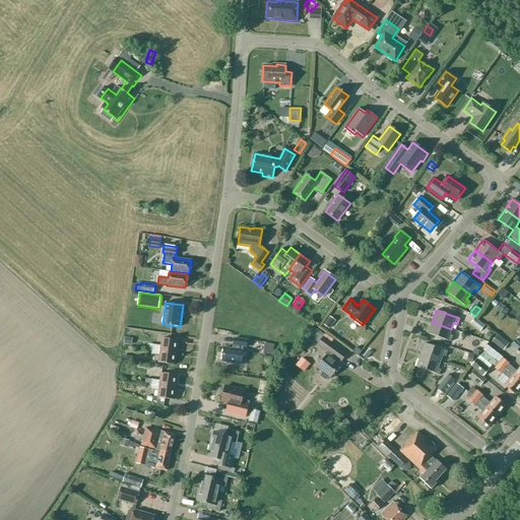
[(323,325),(329,329),(335,320),(329,316),(323,325)]
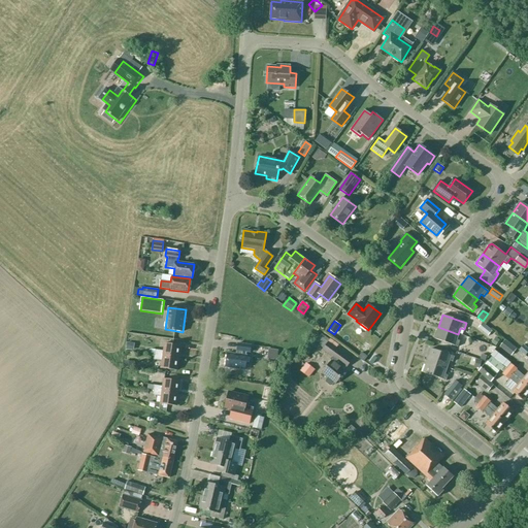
[(477,328),(488,336),(492,330),(482,323),(477,328)]
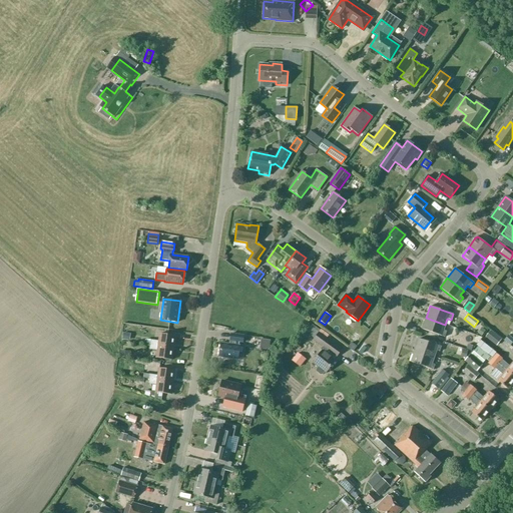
[(445,325),(426,318),(422,329),(445,337),(447,332),(443,330),(445,325)]
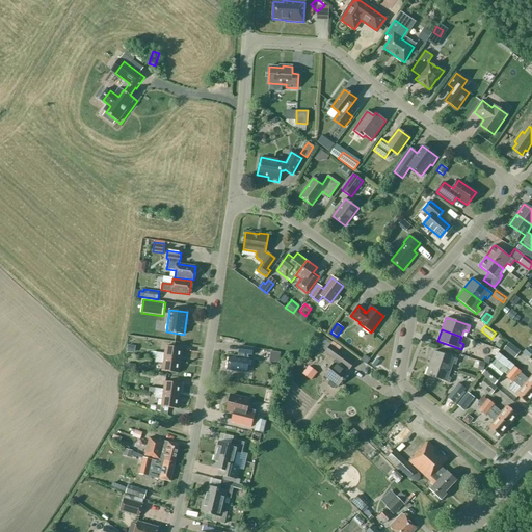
[(325,351),(324,352),(335,360),(333,363),(334,364),(324,376),(329,380),(327,383),(328,386),(333,389),(335,389),(337,386),(338,387),(348,374),(346,372),(348,369),(349,370),(354,363),(322,339),(319,343),(322,346),(321,348),(325,351)]
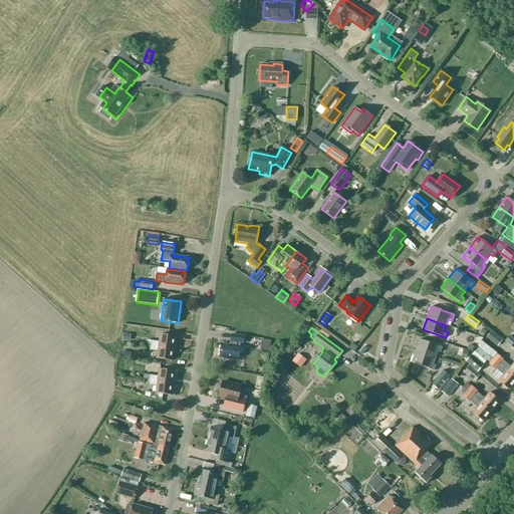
[(502,339),(492,330),(486,337),(497,346),(502,339)]
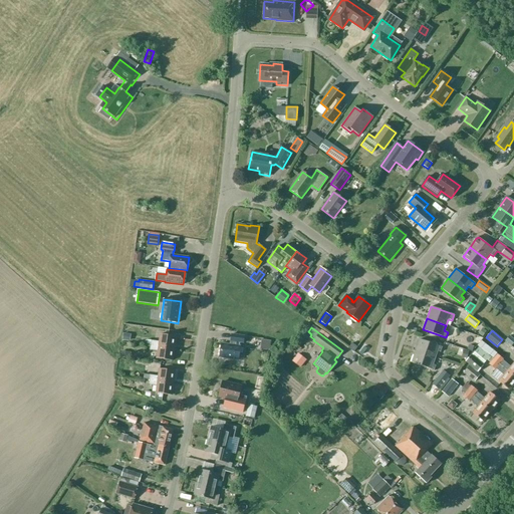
[(146,344),(151,345),(174,348),(176,336),(160,334),(159,341),(151,340),(147,340),(146,344)]
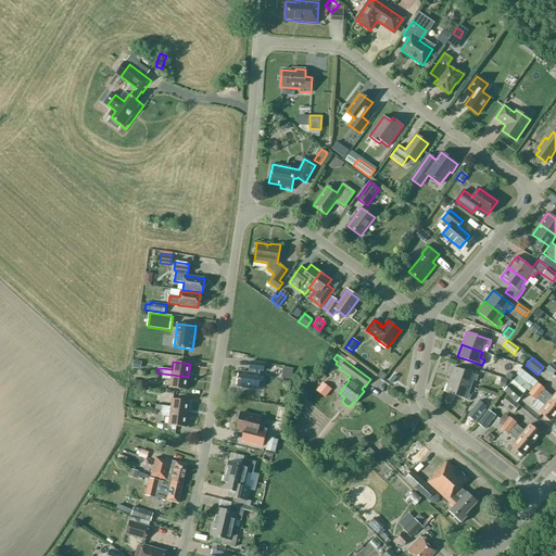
[(260,370),(263,371),(264,364),(250,362),(249,369),(250,369),(250,374),(239,371),(237,387),(257,389),(260,375),(258,375),(260,370)]
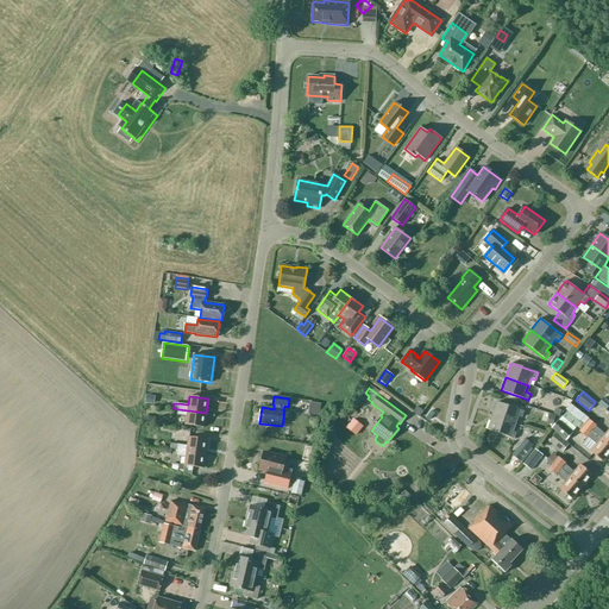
[(608,401),(603,397),(598,403),(606,410),(608,406),(608,401)]
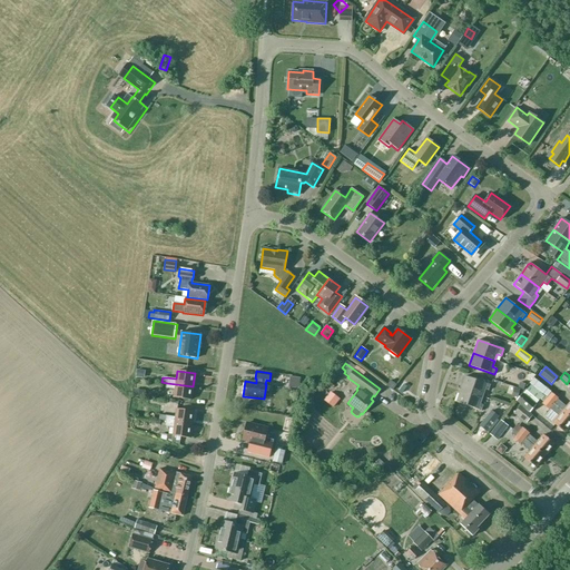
[(482,396),(484,390),(488,391),(489,391),(491,385),(487,383),(465,376),(461,390),(482,396)]
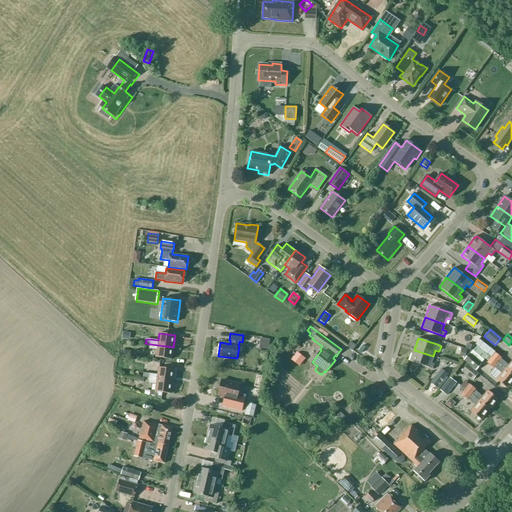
[(259,351),(268,351),(267,341),(258,341),(259,351)]
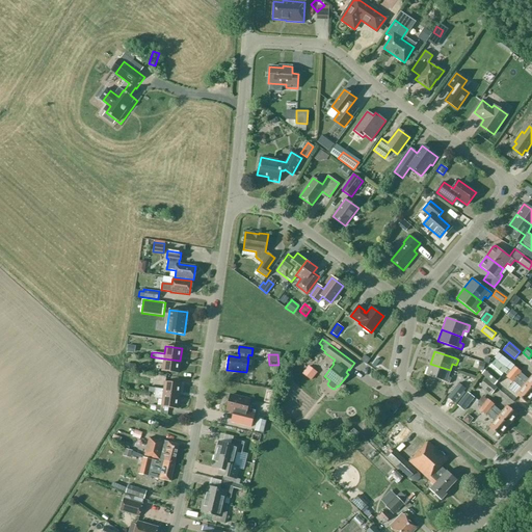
[(367,364),(370,360),(365,354),(361,360),(367,364)]
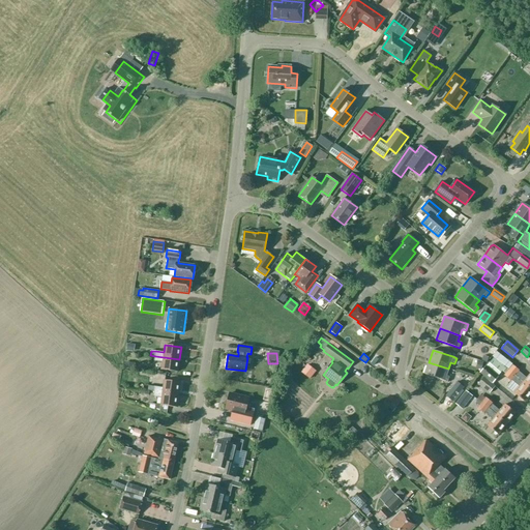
[(155,356),(154,361),(163,362),(162,370),(178,372),(179,359),(155,356)]
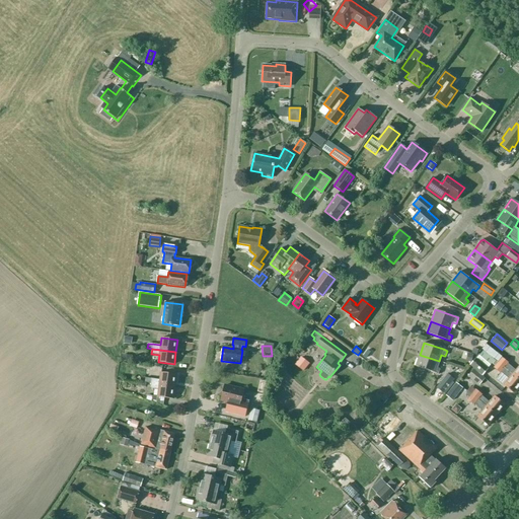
[(514,394),(518,387),(518,380),(498,363),(483,350),(475,359),(475,358),(469,365),(483,375),(488,369),(487,368),(491,363),(495,366),(494,367),(500,373),(501,372),(509,379),(503,385),(514,394)]
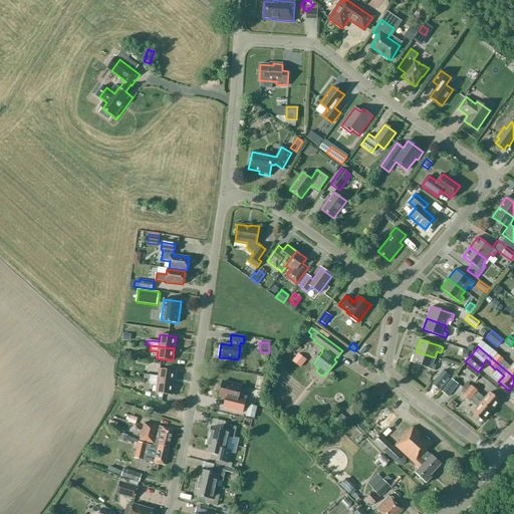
[(433,363),(435,357),(416,351),(412,362),(430,369),(434,370),(436,365),(433,363)]
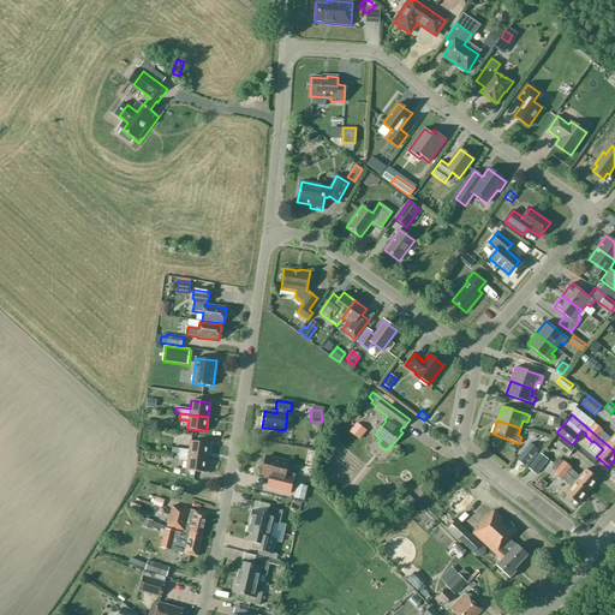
[(590,430),(614,451),(614,434),(610,439),(601,431),(602,430),(595,424),(590,430)]
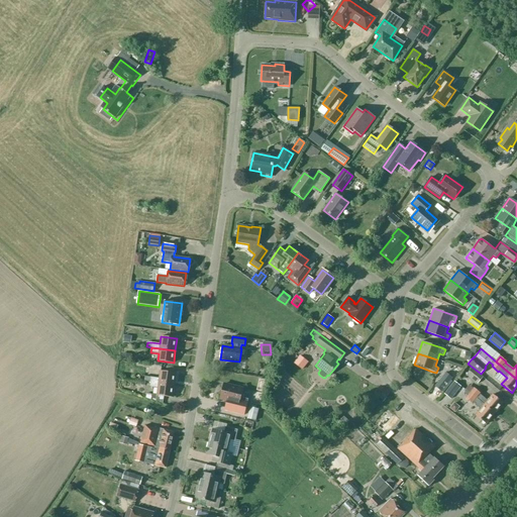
[(296,372),(302,369),(297,358),(291,360),(296,372)]
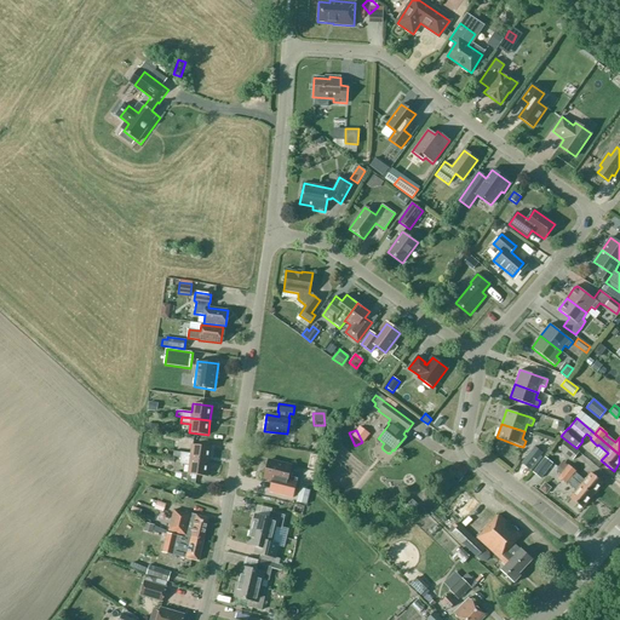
[(566,442),(560,449),(573,460),(579,453),(566,442)]
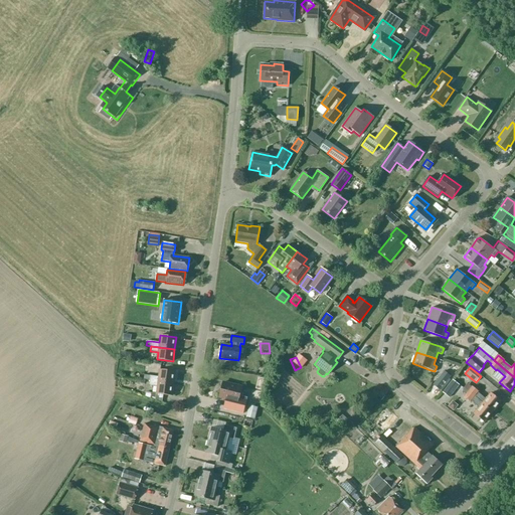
[(173,384),(175,372),(159,369),(158,377),(150,375),(150,380),(173,384)]
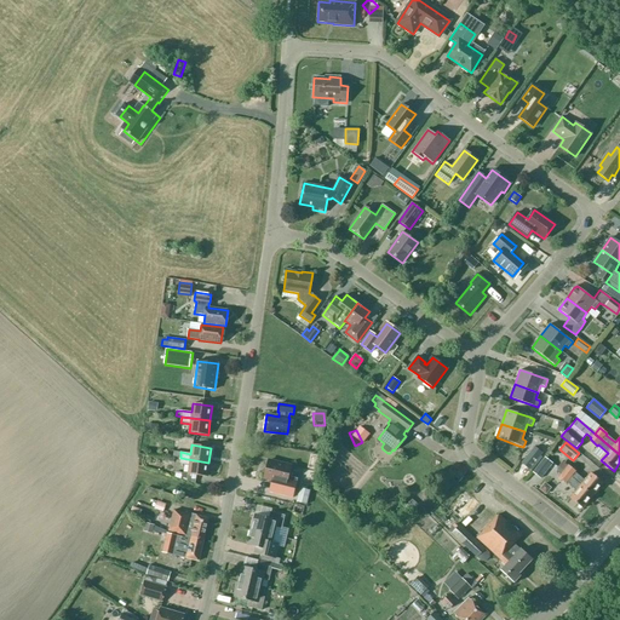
[(534,446),(521,463),(529,470),(543,452),(534,446)]
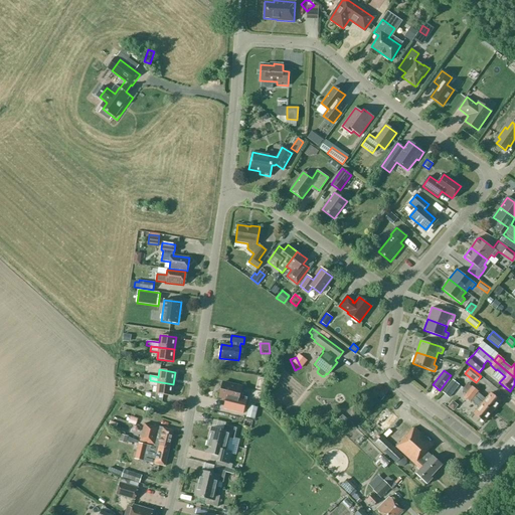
[(489,376),(495,382),(500,377),(494,371),(489,376)]
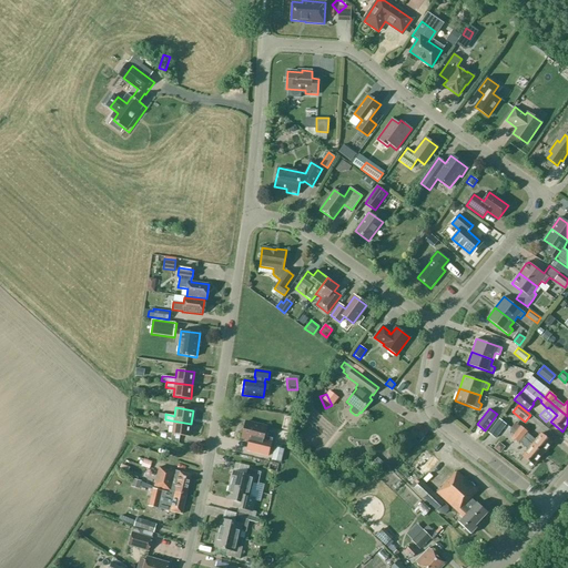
[(487,433),(495,438),(506,424),(498,418),(487,433)]
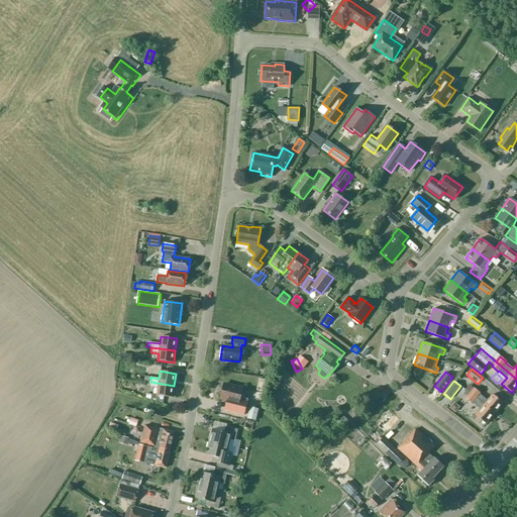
[(173,398),(174,386),(150,382),(149,387),(158,388),(157,395),(150,394),(150,399),(163,403),(164,396),(173,398)]
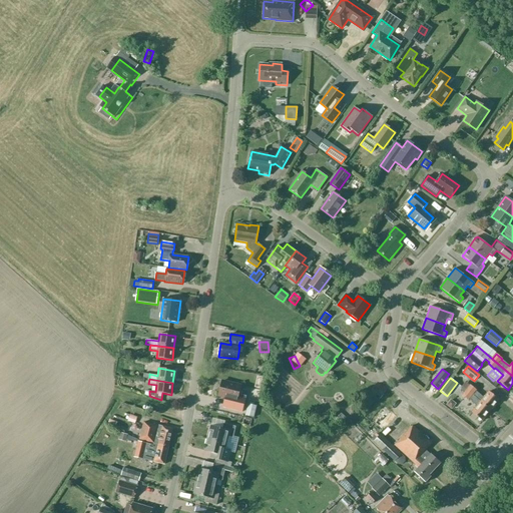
[(240,386),(221,381),(218,396),(225,398),(222,407),(241,412),(245,396),(238,394),(240,386)]
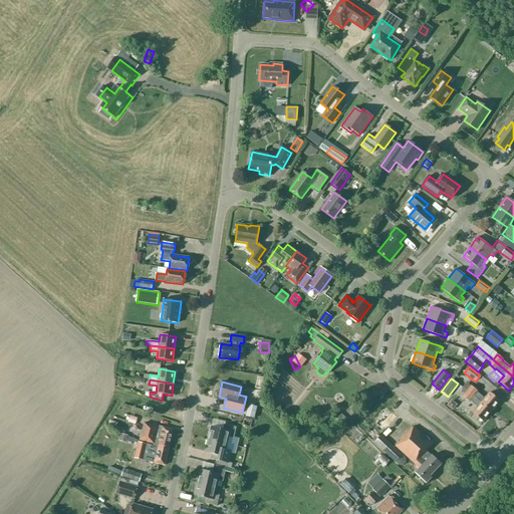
[(477,392),(471,387),(467,391),(492,412),(500,401),(490,393),(484,399),(476,392),(477,392)]
